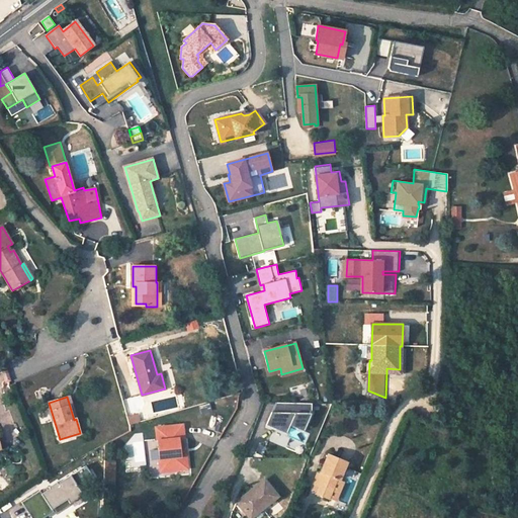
[(69,397),(67,397),(74,420),(76,419),(69,397)]
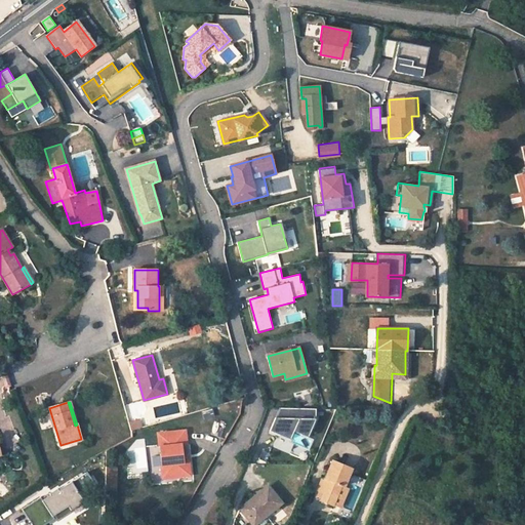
[(316,408),(281,407),(281,417),(276,417),(271,431),(291,440),(294,432),(309,437),(316,418),(316,408)]
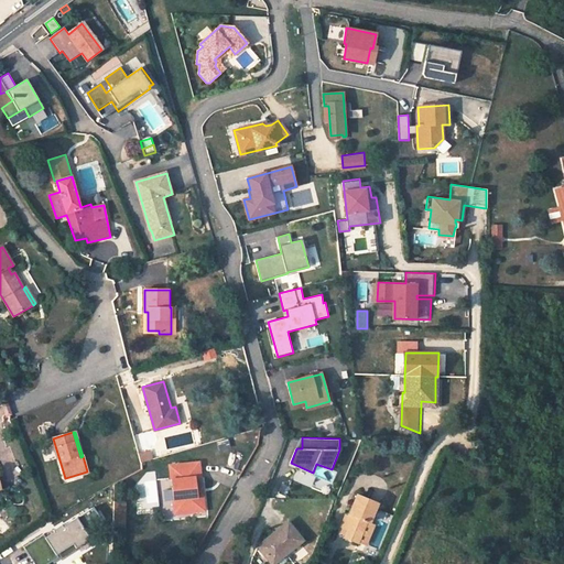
[(229,438),(217,441),(219,449),(230,447),(229,438)]
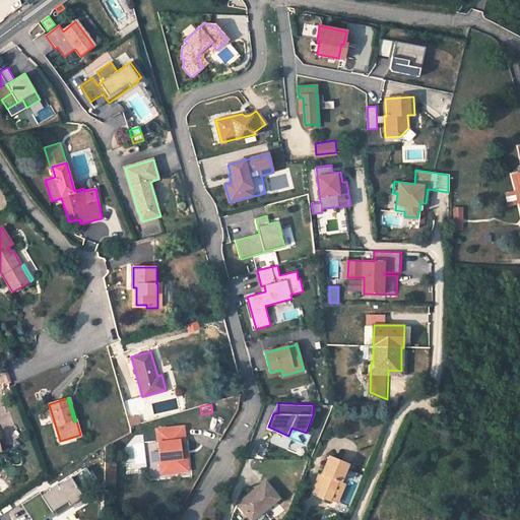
[(128,417),(130,426),(140,424),(138,415),(128,417)]
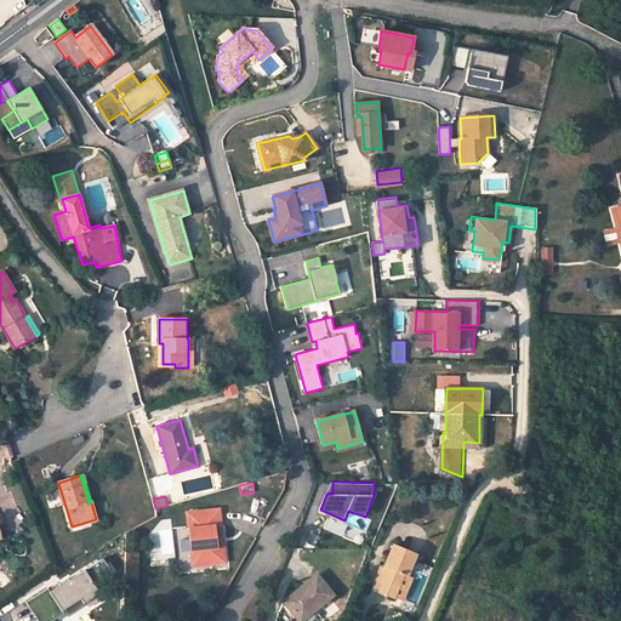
[(220,508),(187,512),(191,539),(181,540),(182,552),(192,551),(193,565),(226,562),(222,536),(216,536),(215,527),(221,525),(220,508)]
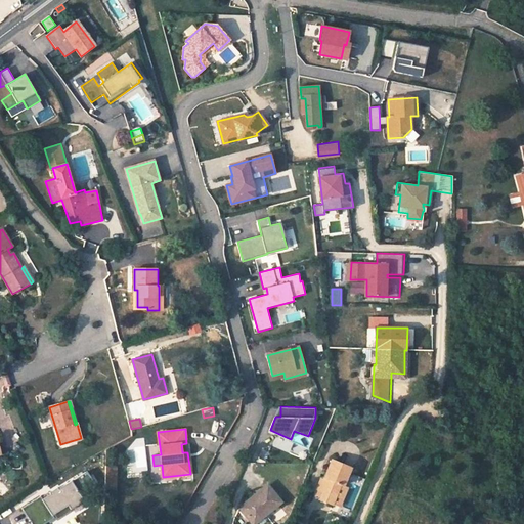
[(350,468),(332,461),(323,480),(321,479),(317,488),(319,489),(323,491),(321,496),(320,498),(333,504),(341,484),(343,485),(350,468)]
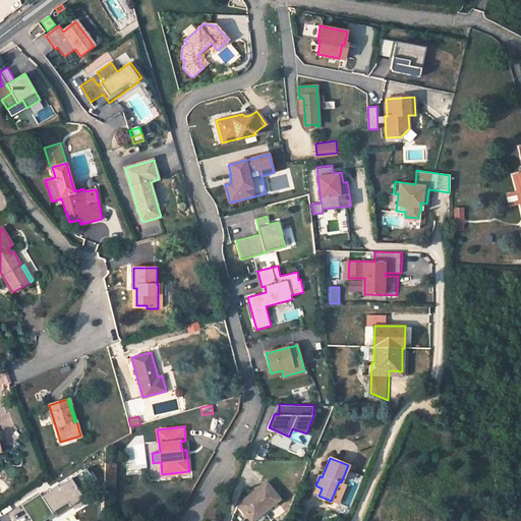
[(115,465),(105,465),(104,488),(115,489),(115,465)]
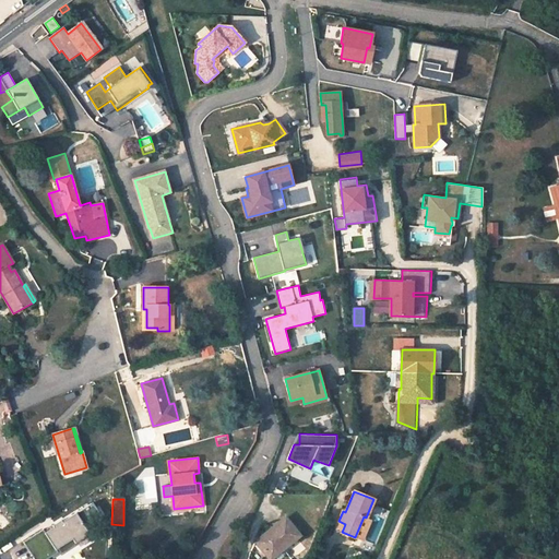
[(43,531),(23,543),(32,558),(48,558),(58,554),(56,551),(72,540),(74,545),(90,536),(85,528),(102,518),(93,503),(79,512),(79,513),(62,523),(61,522),(52,527),(54,528),(45,534),(43,531)]
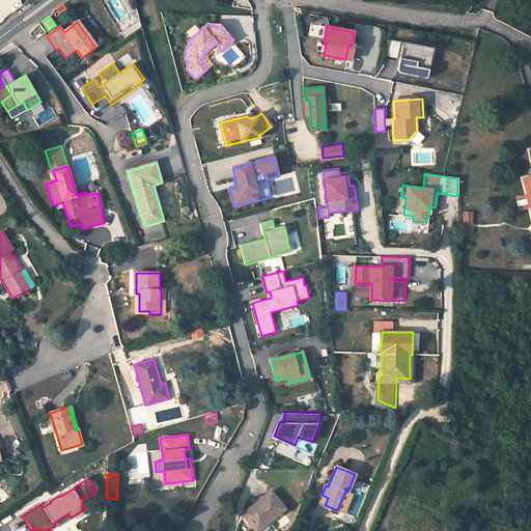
[(345,491),(337,510),(340,512),(348,493),(347,492),(345,491)]
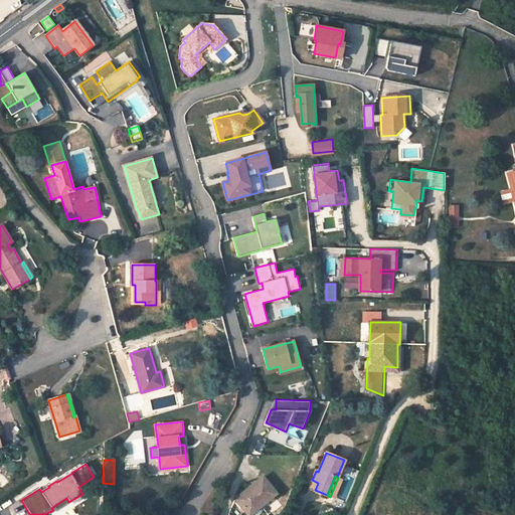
[(250,514),(277,494),(264,477),(235,500),(247,514),(250,514)]
